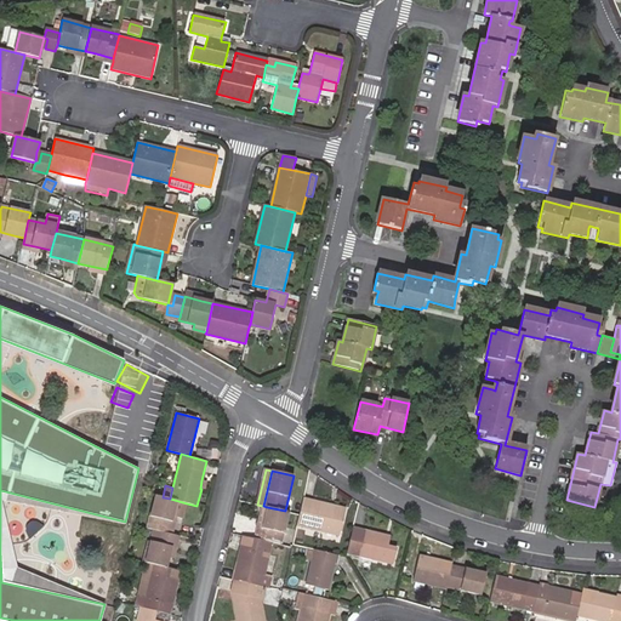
[(3,500),(125,522),(0,490),(0,552),(1,582),(104,604),(18,567),(3,500)]
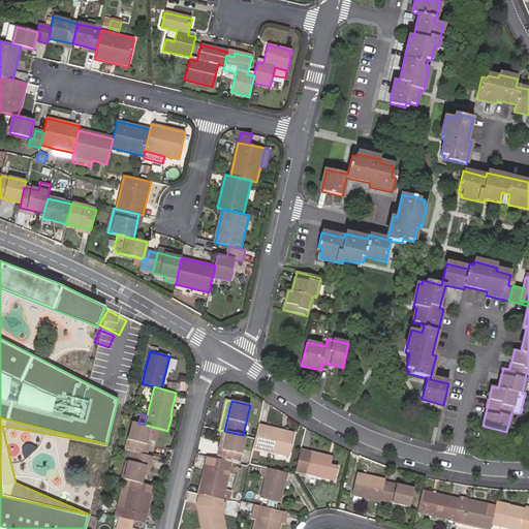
[(155,442),(159,429),(145,425),(138,424),(132,422),(125,449),(130,450),(147,456),(150,445),(147,444),(148,440),(151,441),(155,442)]
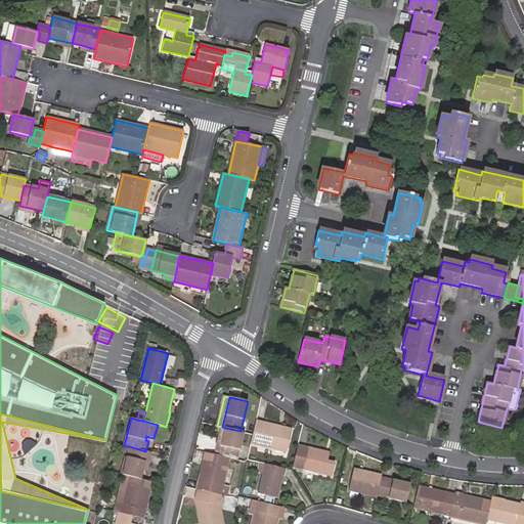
[(286,452),(291,431),(278,428),(278,427),(256,421),(252,434),(250,443),(286,452)]
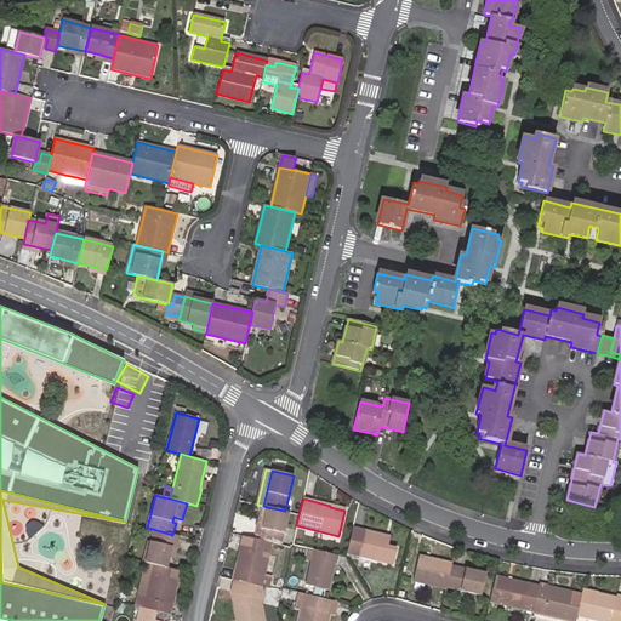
[(260,540),(267,507),(263,506),(262,506),(255,539),(260,540)]
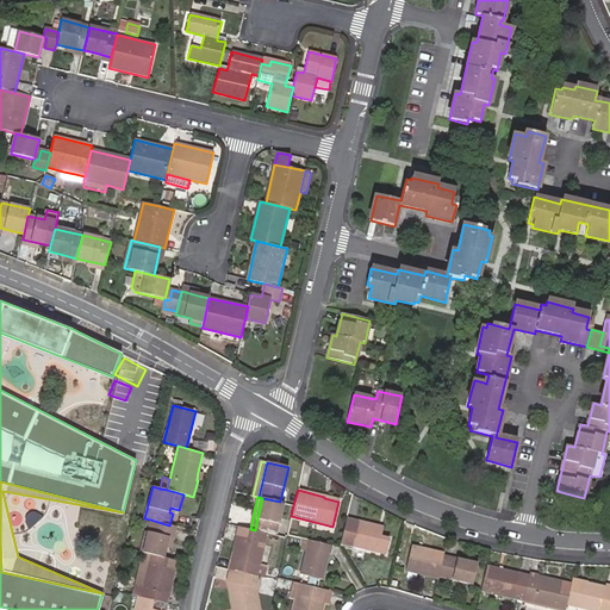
[(277,535),(285,503),(280,502),(262,498),(255,530),(267,533),(277,535)]
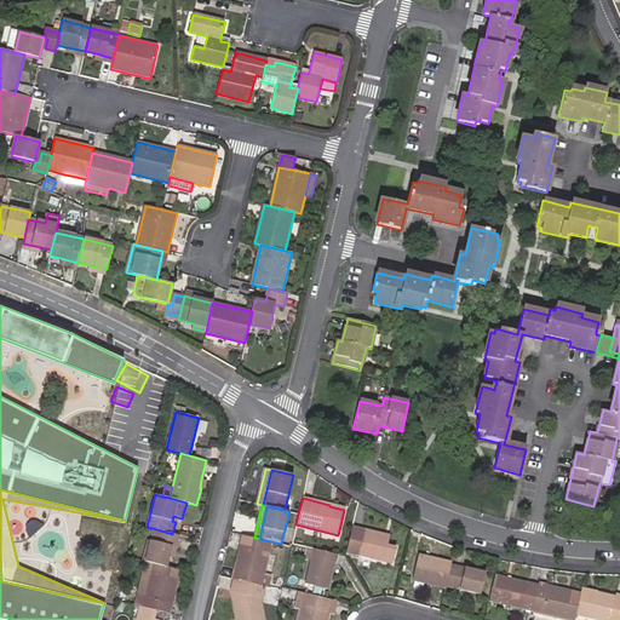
[(383,544),(385,534),(352,526),(345,554),(392,564),(397,547),(389,545),(383,544)]
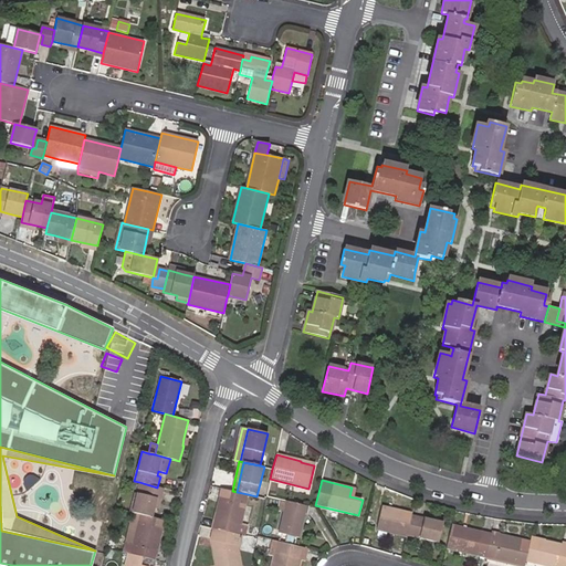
[(155,509),(160,488),(157,488),(139,482),(132,513),(133,513),(153,517),(155,509)]
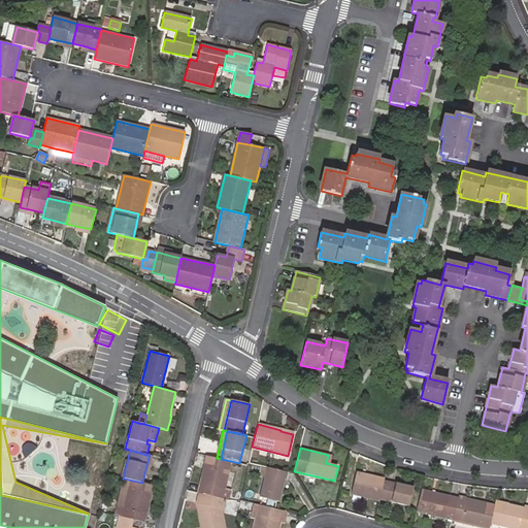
[(149,475),(153,456),(150,455),(144,474),(149,475)]
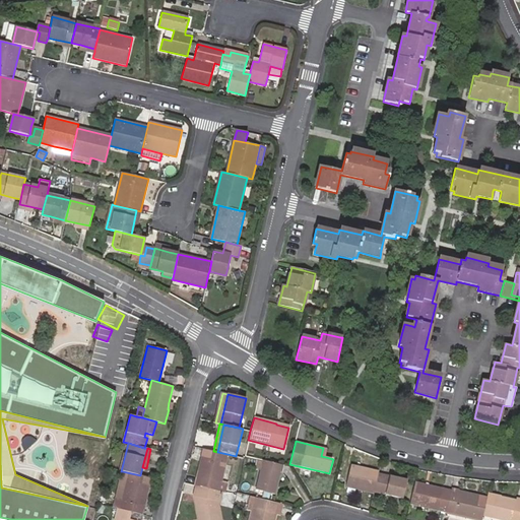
[(221,482),(228,454),(217,452),(213,451),(211,458),(210,463),(202,461),(196,485),(197,485),(214,490),(219,492),(221,482)]
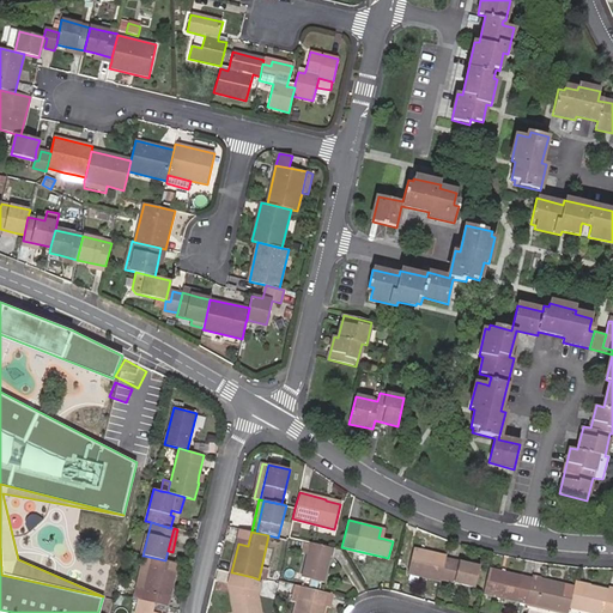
[(323,582),(332,547),(309,542),(309,544),(307,553),(301,576),(323,582)]
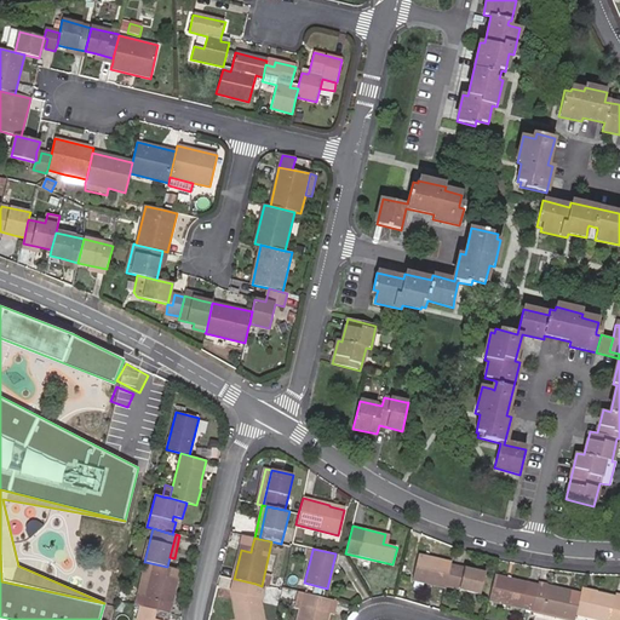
[(446,587),(449,573),(440,570),(435,569),(437,560),(419,556),(413,581),(446,589),(446,587)]
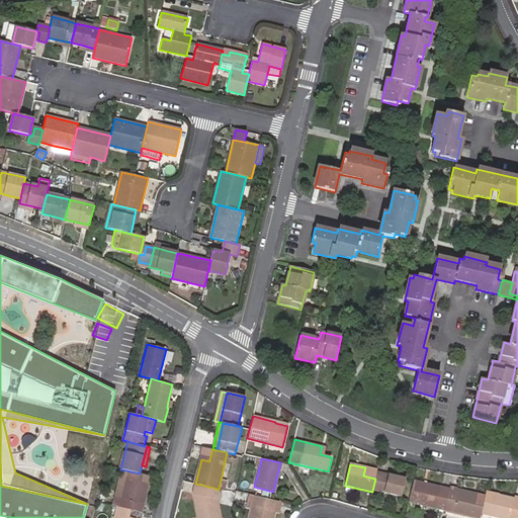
[(142,513),(151,477),(140,473),(121,469),(117,486),(124,487),(121,499),(119,507),(142,513)]
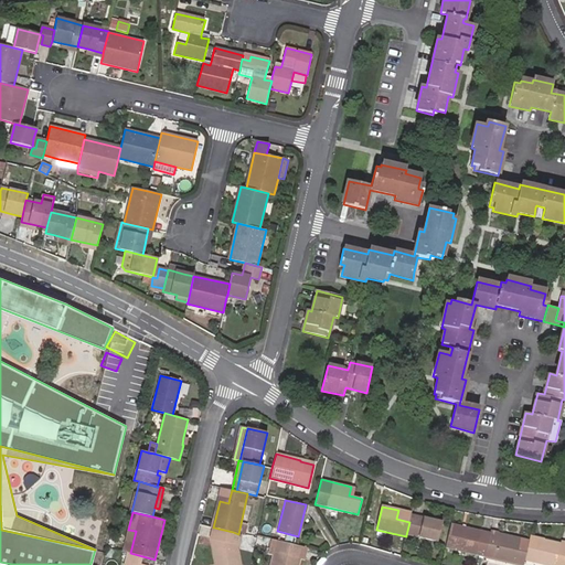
[(437,543),(443,522),(411,514),(409,522),(406,535),(437,543)]
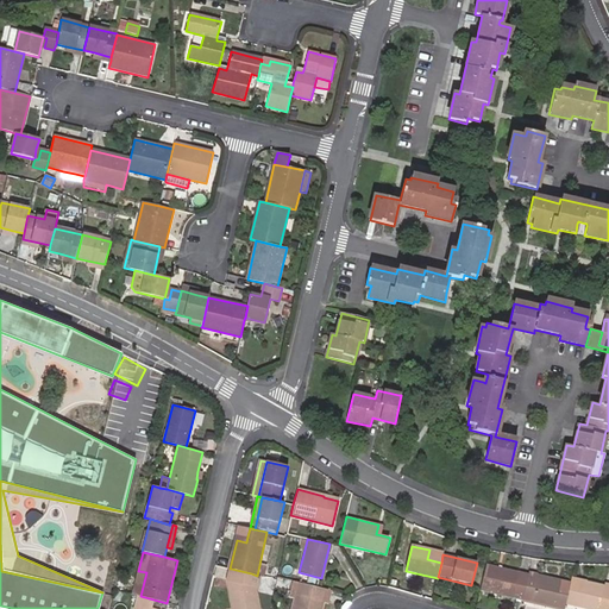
[(522,601),(528,575),(485,565),(479,591),(522,601)]
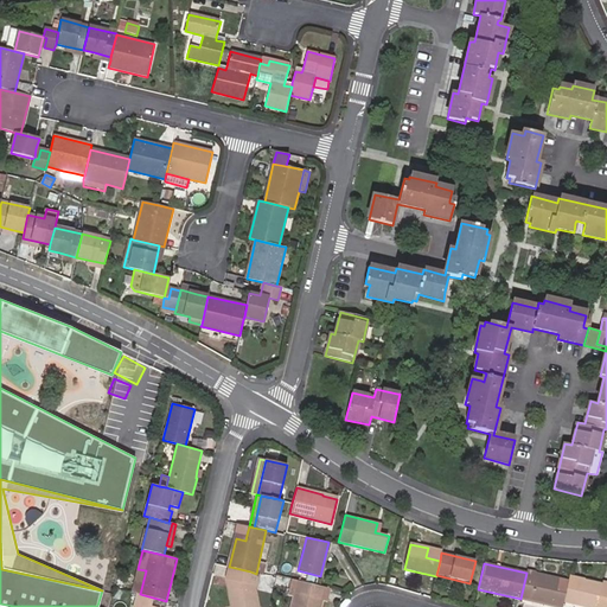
[(260,606),(256,587),(250,586),(247,587),(250,572),(230,567),(227,580),(232,581),(230,593),(231,606),(260,606)]
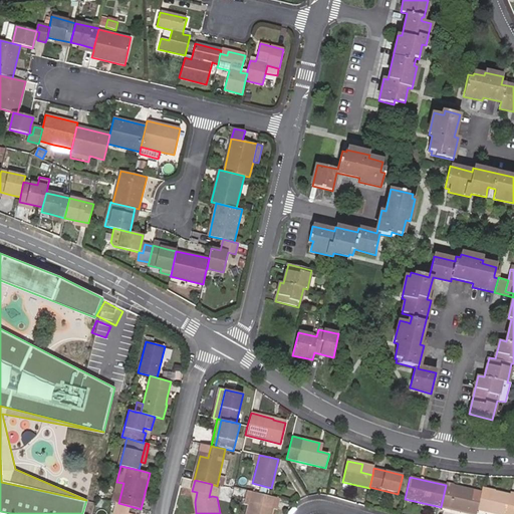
[(120,495),(123,483),(116,482),(111,501),(115,502),(118,503),(120,495)]
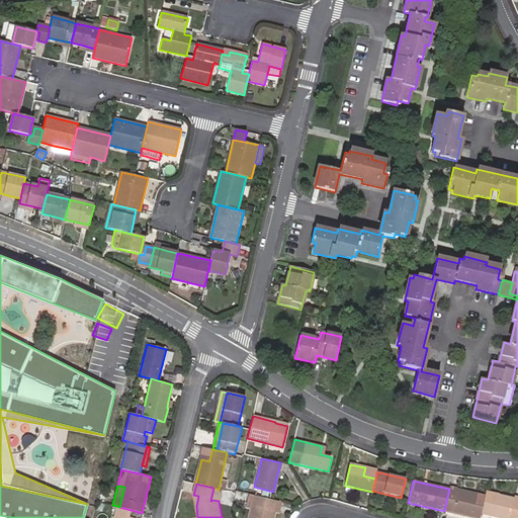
[(220,502),(222,491),(219,490),(213,488),(210,501),(213,500),(219,501),(220,502)]
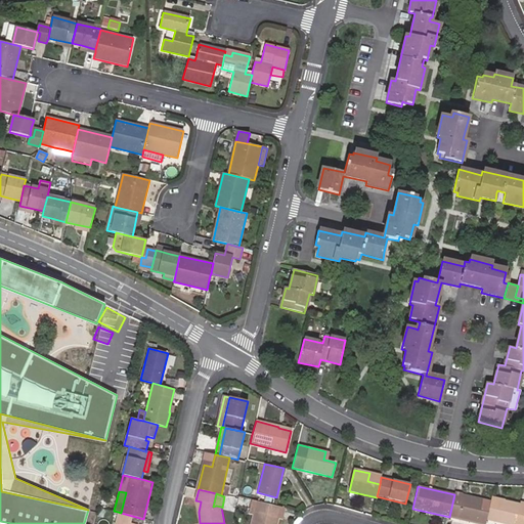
[(485,523),(486,520),(489,508),(476,505),(477,499),(454,494),(449,517),(480,523),(485,523)]
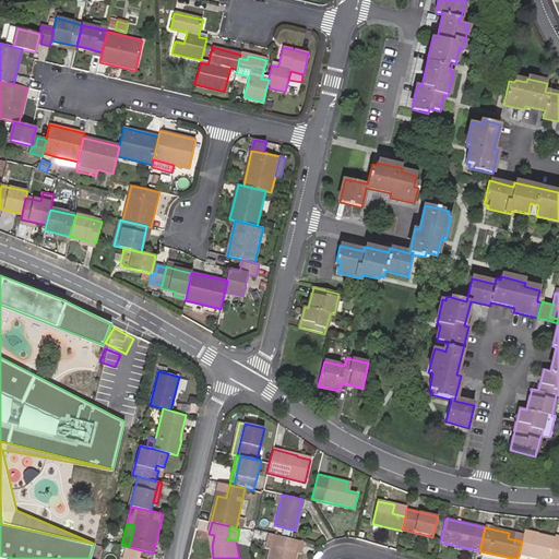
[(259,539),(261,531),(253,530),(253,533),(251,538),(259,539)]
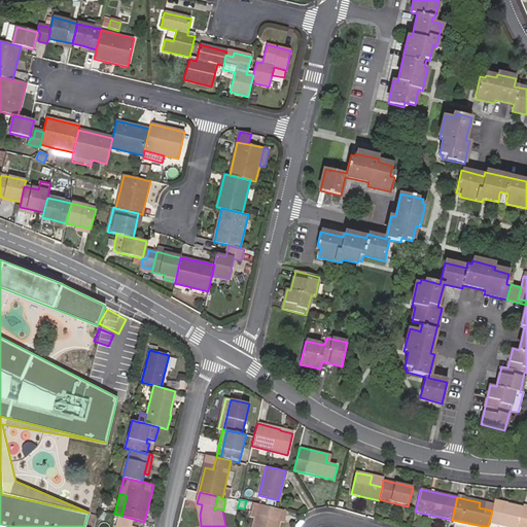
[(526,526),(526,506),(495,500),(493,505),(492,511),(489,523),(507,526),(526,526)]
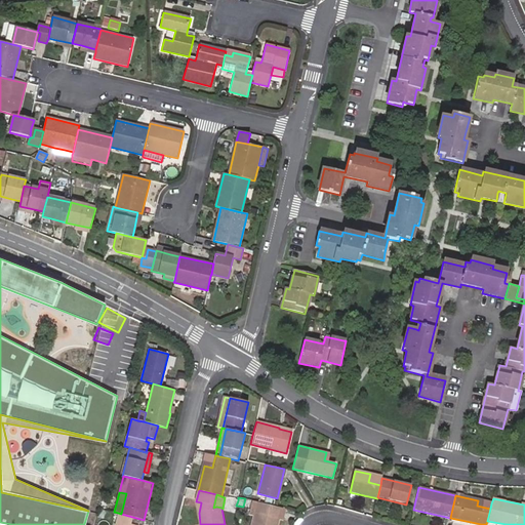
[(275,524),(276,520),(279,507),(252,500),(248,515),(252,516),(249,524),(275,524)]
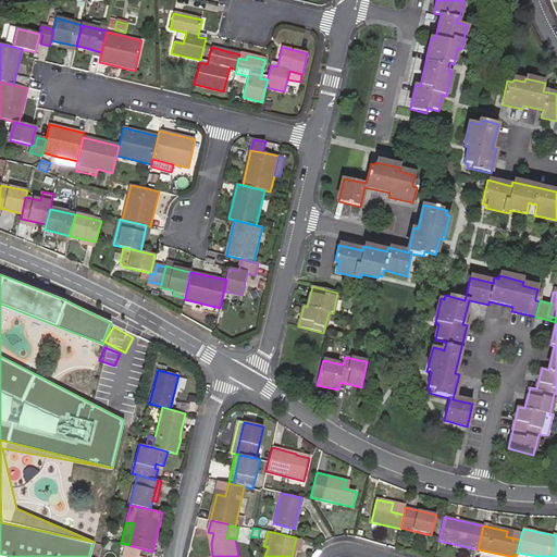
[(520,540),(521,534),(507,531),(506,536),(520,540)]
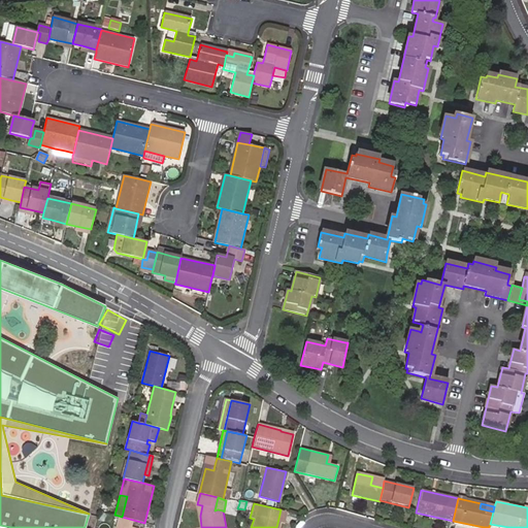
[(285,524),(288,512),(281,509),(277,523),(285,524)]
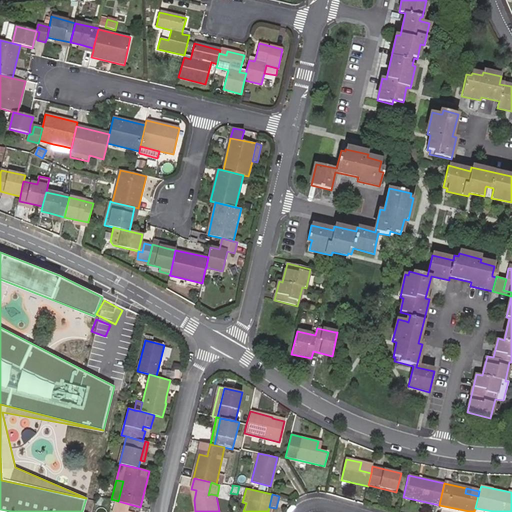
[(140,511),(141,507),(140,507),(118,501),(115,500),(112,511),(140,511)]
